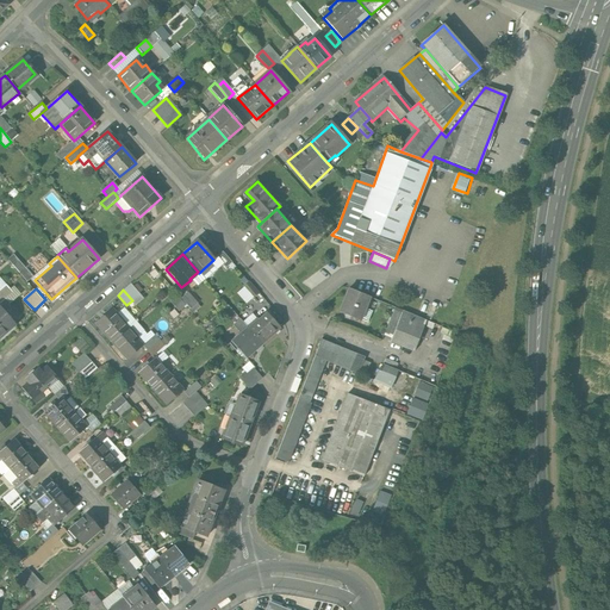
[(369,298),(349,290),(340,312),(360,321),(367,323),(371,311),(365,309),(369,298)]
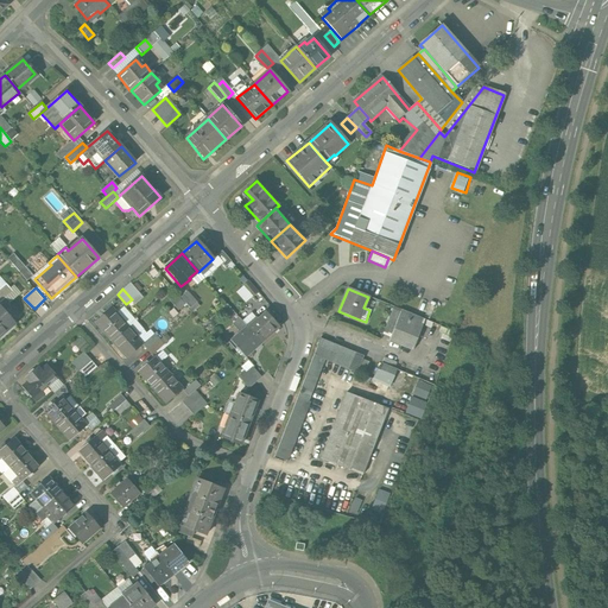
[(189,291),(183,298),(194,309),(201,302),(189,291)]
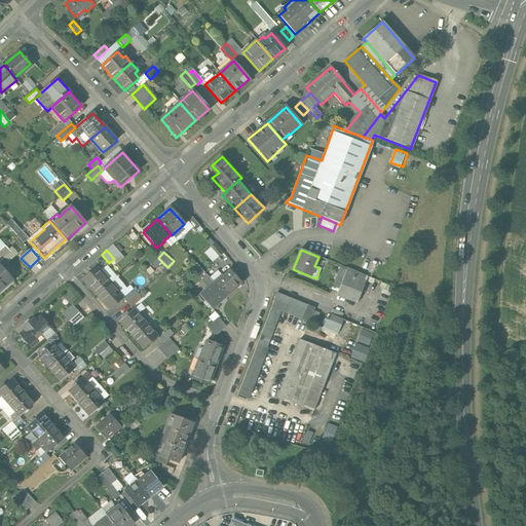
[(0,266),(0,290),(12,280),(0,266)]
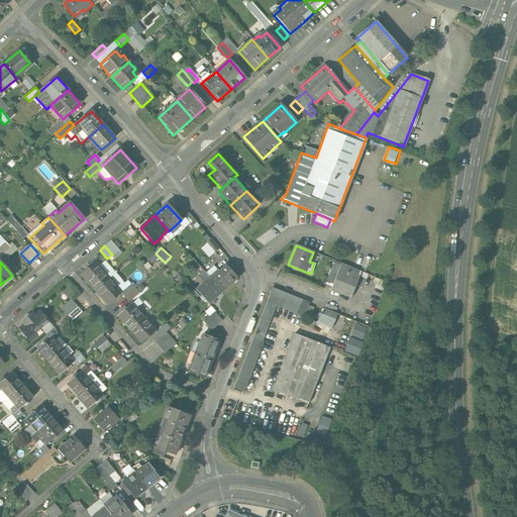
[(360,272),(335,262),(325,285),(331,287),(330,292),(349,299),(360,272)]
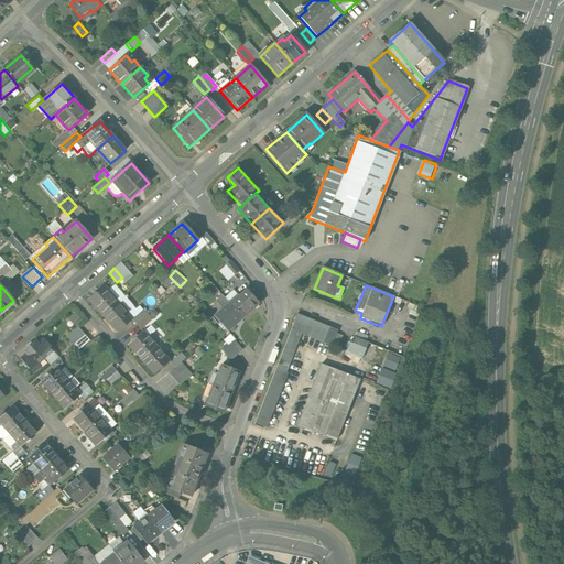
[(101,286),(87,300),(100,316),(116,303),(101,286)]
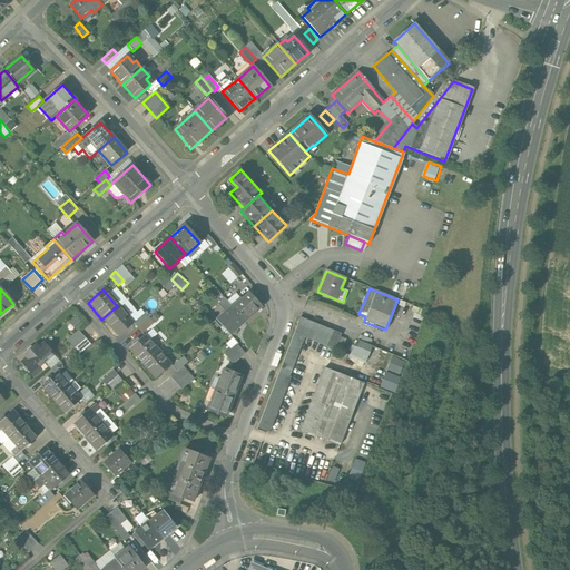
[(262,307),(248,293),(241,301),(242,302),(234,310),(245,322),(262,307)]
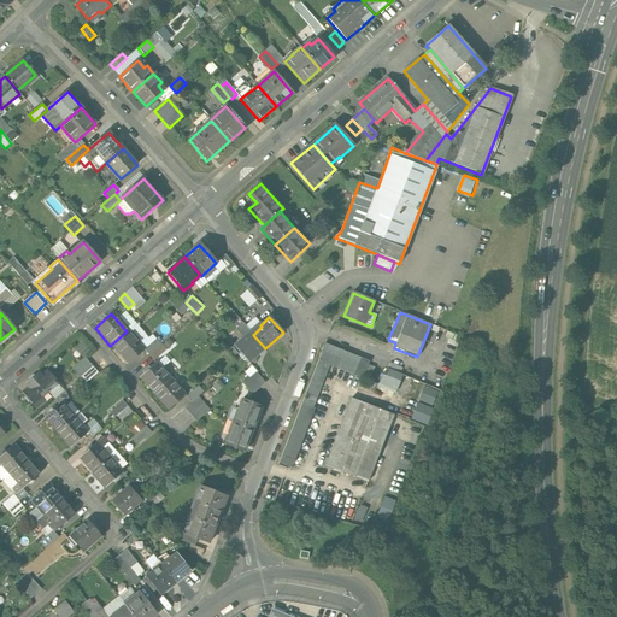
[(127,331),(110,346),(124,363),(135,354),(137,356),(144,351),(144,350),(128,331),(127,331)]
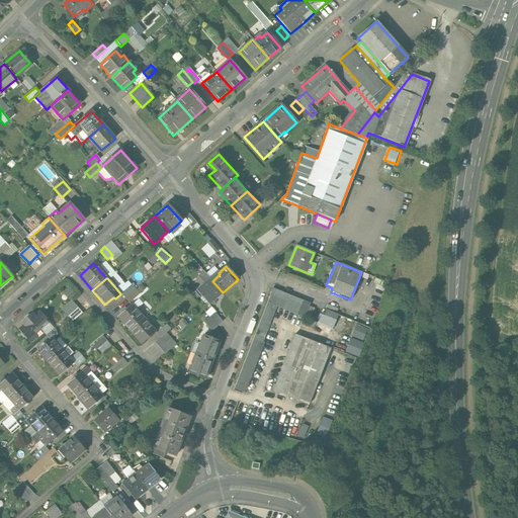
[(209,278),(195,290),(208,305),(223,292),(212,281),(209,278)]
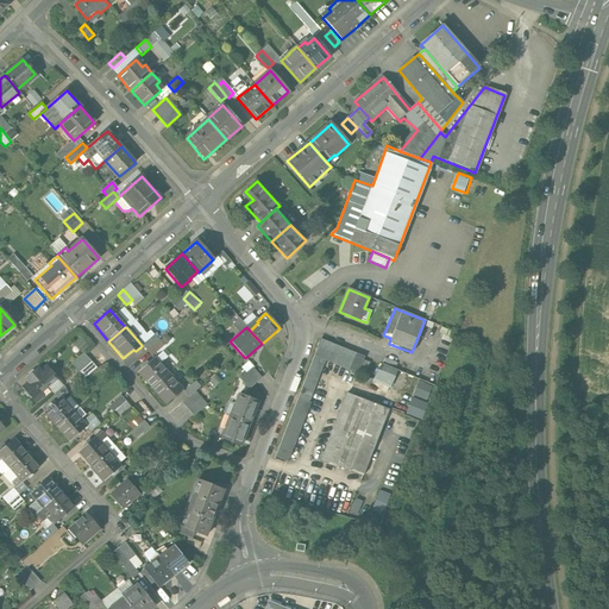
[(154,336),(142,345),(142,346),(146,351),(158,341),(154,336)]
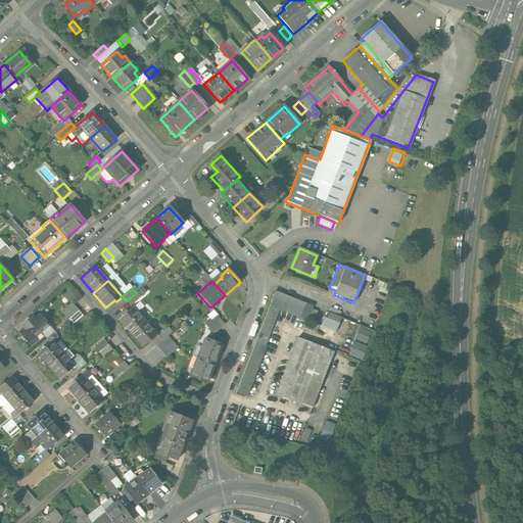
[(72,301),(78,295),(72,289),(65,295),(72,301)]
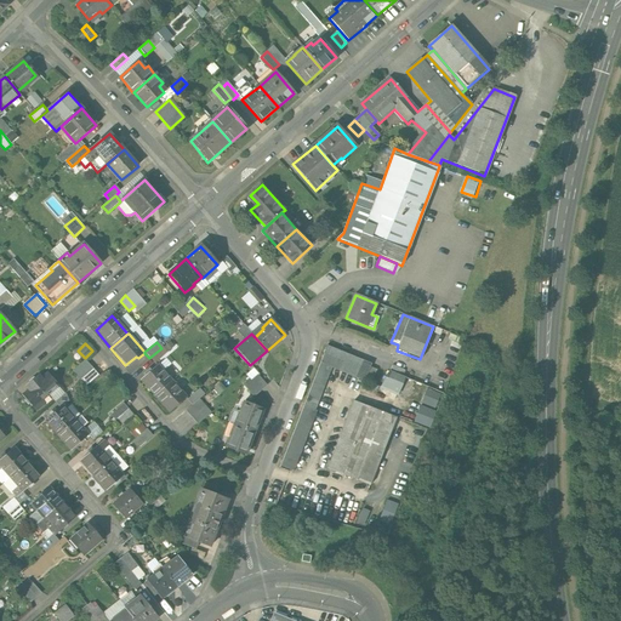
[(328,346),(305,406),(313,409),(330,368),(363,381),(370,363),(328,346)]
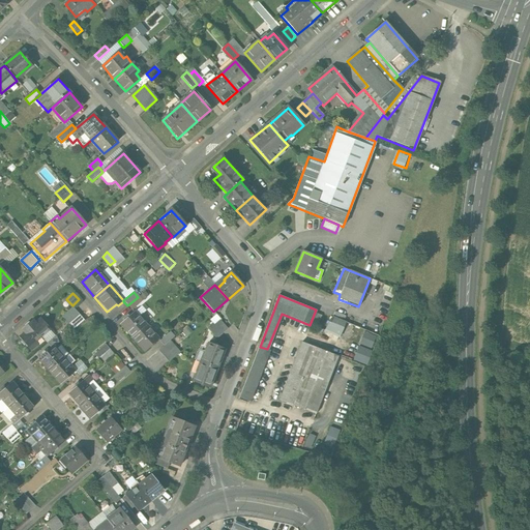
[(138,297),(127,305),(131,311),(142,302),(138,297)]
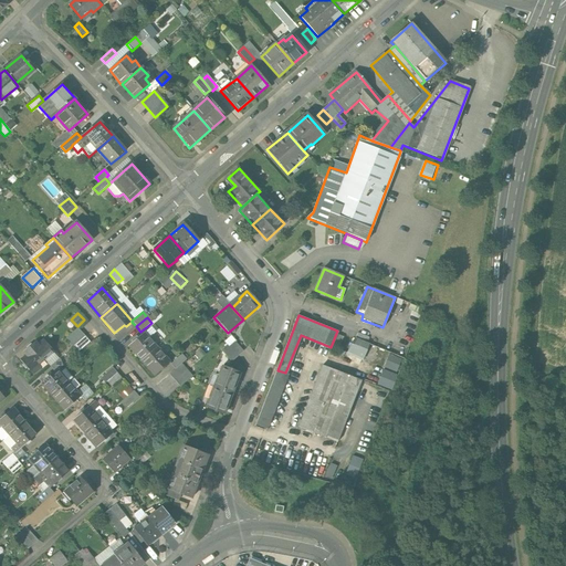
[(81,350),(92,339),(80,326),(67,337),(81,350)]
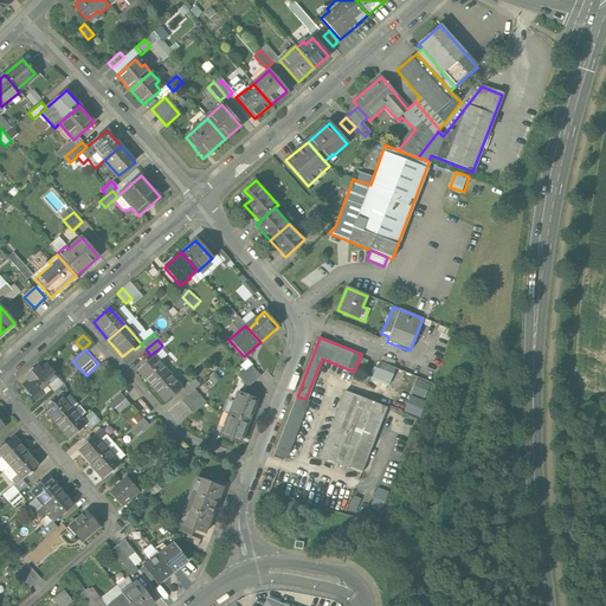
[(153,356),(136,371),(150,386),(167,372),(153,356)]
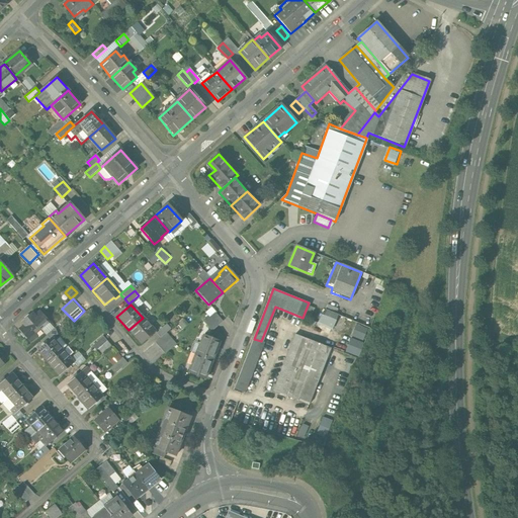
[(370,328),(323,309),(316,325),(364,343),(370,328)]
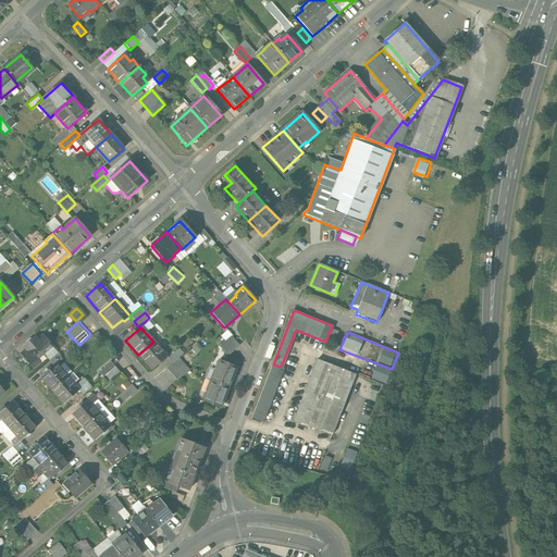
[(32,336),(21,346),(23,349),(17,355),(29,368),(37,361),(35,358),(39,355),(40,355),(49,346),(39,335),(35,339),(32,336)]
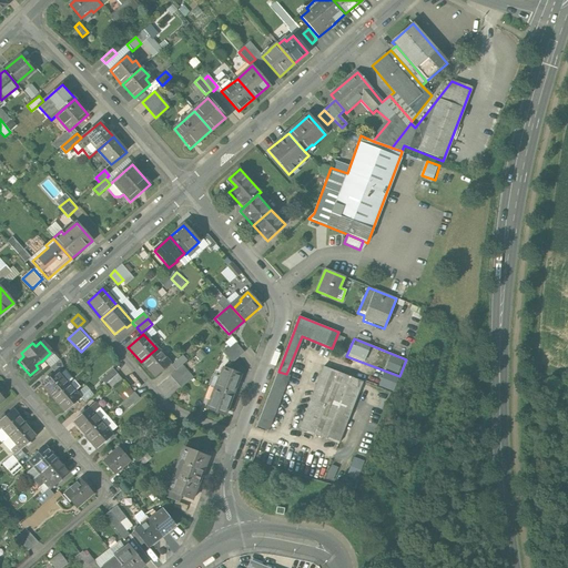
[(243,353),(235,343),(230,348),(237,357),(243,353)]
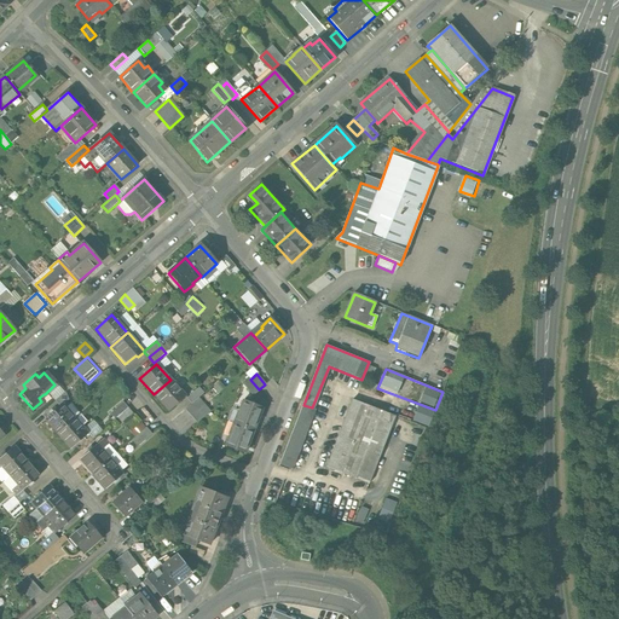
[(171,380),(154,394),(168,411),(185,397),(171,380)]
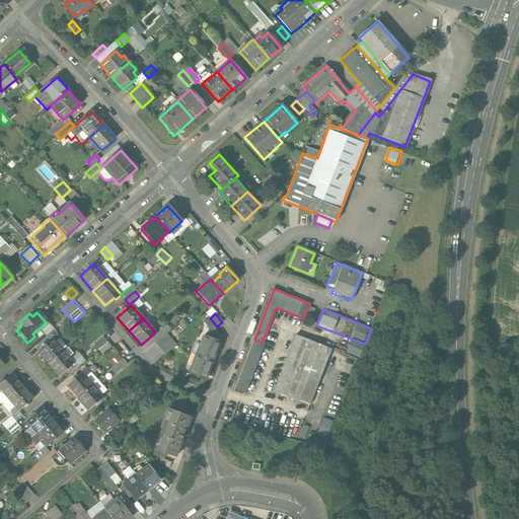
[(164,326),(156,335),(160,339),(168,331),(164,326)]
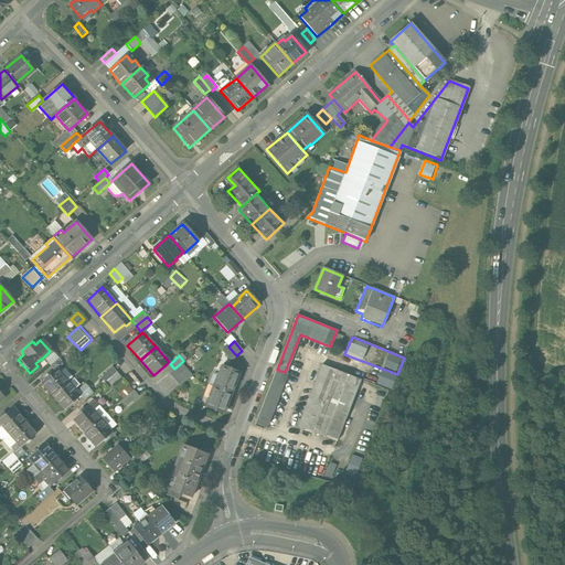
[(102,376),(110,385),(123,374),(114,365),(102,376)]
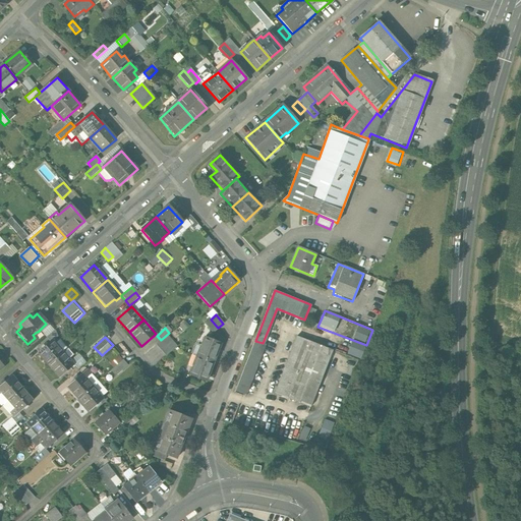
[(332,351),(295,337),(275,393),(309,406),(332,351)]
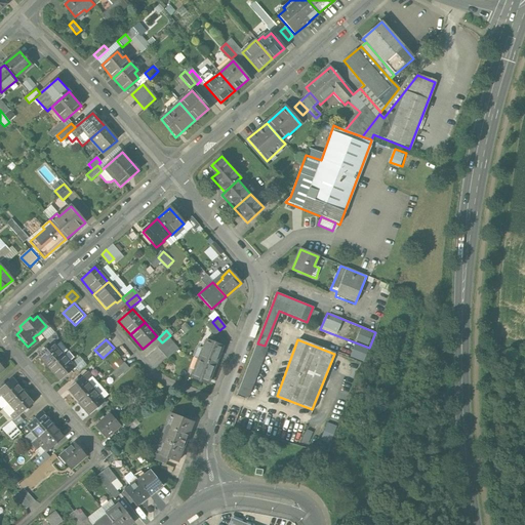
[(221,347),(206,340),(202,349),(204,350),(200,360),(215,365),(221,347)]
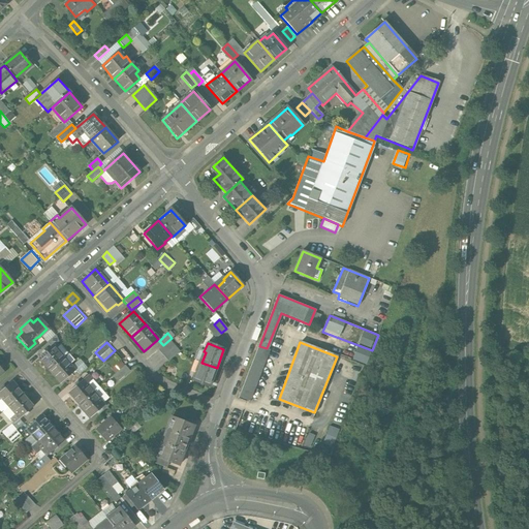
[(52,346),(36,359),(48,371),(62,359),(52,346)]
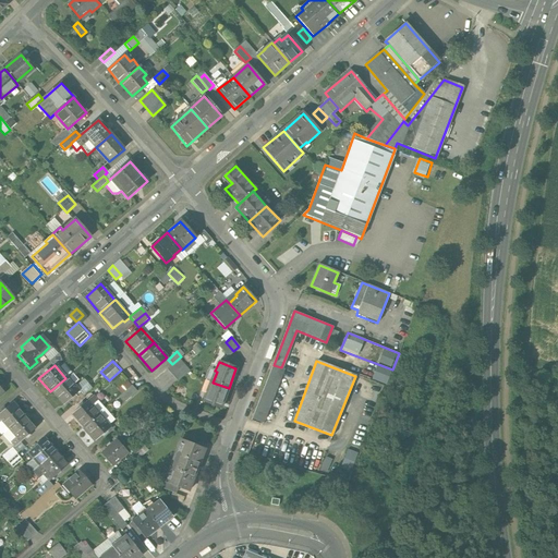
[(274,365),(252,420),(263,424),(284,368),(281,367),(274,365)]
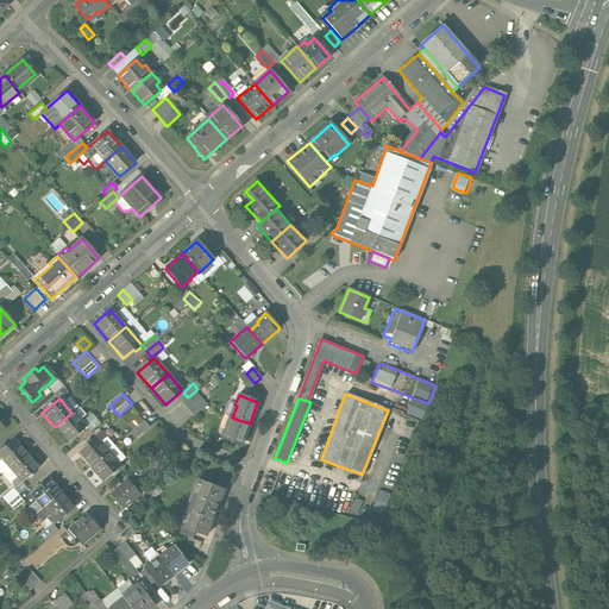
[(132,424),(138,416),(133,412),(127,420),(132,424)]
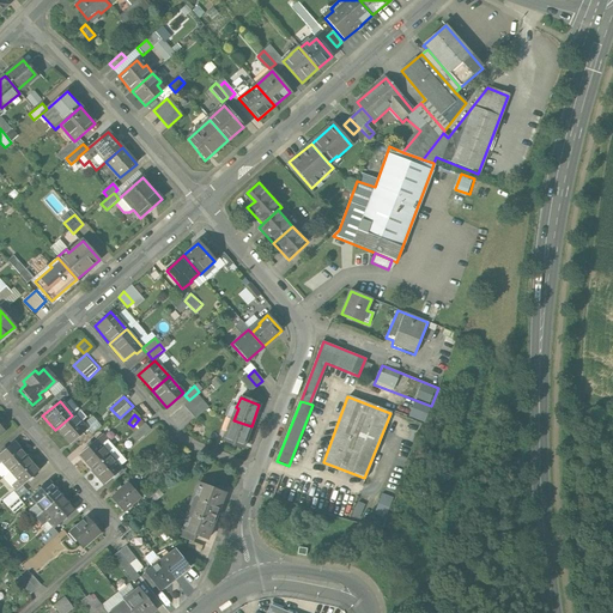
[(72,416),(55,430),(68,444),(85,430),(72,416)]
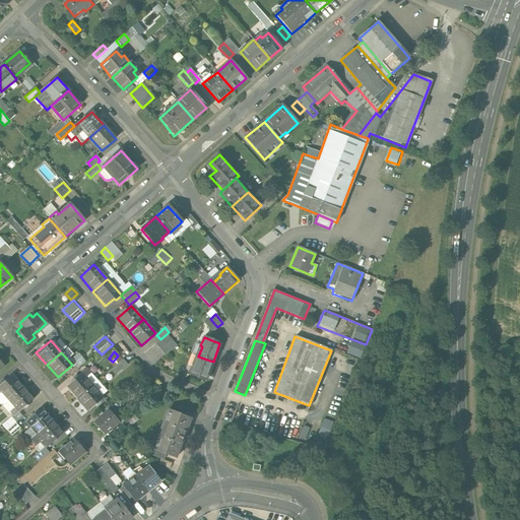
[(120,372),(129,365),(122,354),(113,362),(120,372)]
